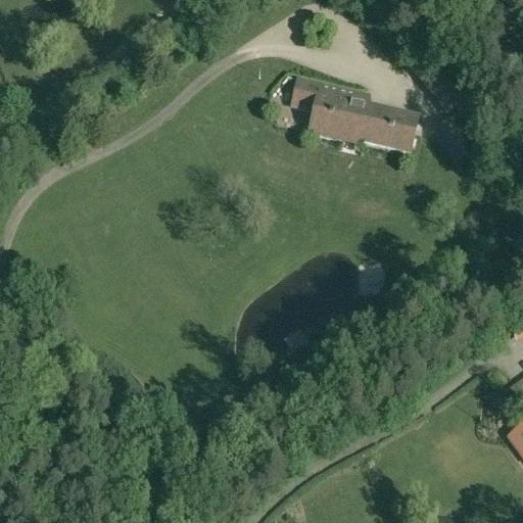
[(291,109),(314,114),(310,136),(359,147),(360,144),(411,155),(418,123),(370,111),(372,100),(357,97),(297,83),(291,109)]
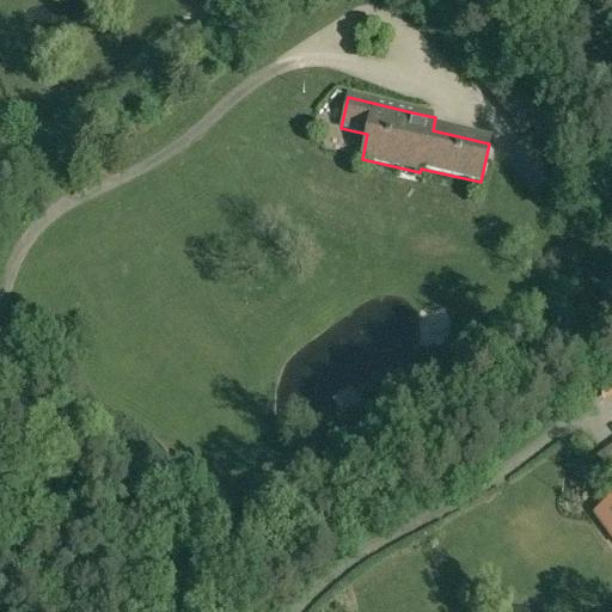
[(611,458),(604,465),(611,476),(611,505),(598,515),(611,534),(611,458)]
